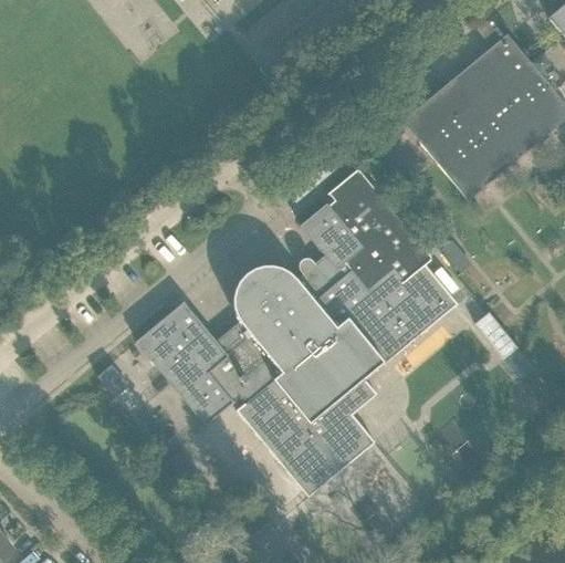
[(564,2),(548,17),(564,37),(532,63),(506,32),(403,120),(468,199),(564,117),(564,103),(554,89),(564,79),(564,2)]
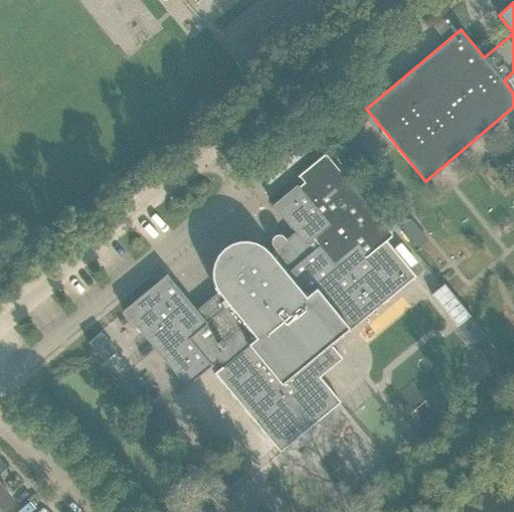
[(360,164),(376,151),(359,130),(343,143),(360,164)]
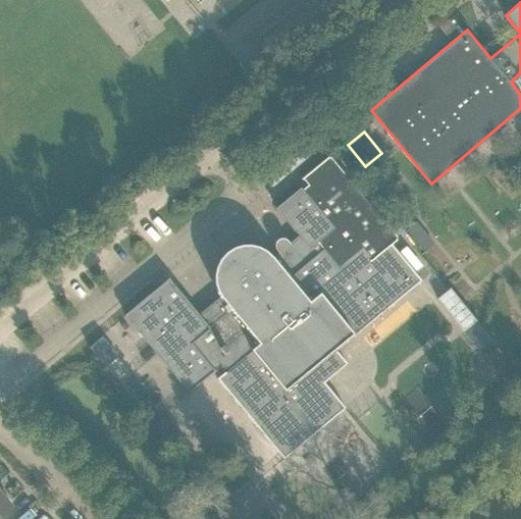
[(329,156),(328,155),(302,177),(303,178),(304,177),(308,184),(303,188),(301,187),(276,206),(300,234),(290,242),(288,240),(276,249),(278,251),(271,257),(265,251),(258,247),(250,246),(242,246),(233,248),(226,253),(221,259),(217,266),(215,274),(215,282),(218,291),(222,298),(224,302),(203,319),(168,277),(124,313),(125,315),(126,314),(189,390),(188,390),(190,392),(215,370),(214,370),(220,365),(225,370),(217,377),(270,442),(283,430),(297,448),(336,414),(346,407),(324,381),(331,375),(347,362),(336,350),(421,279),(392,243),(397,239),(328,157),(329,156)]
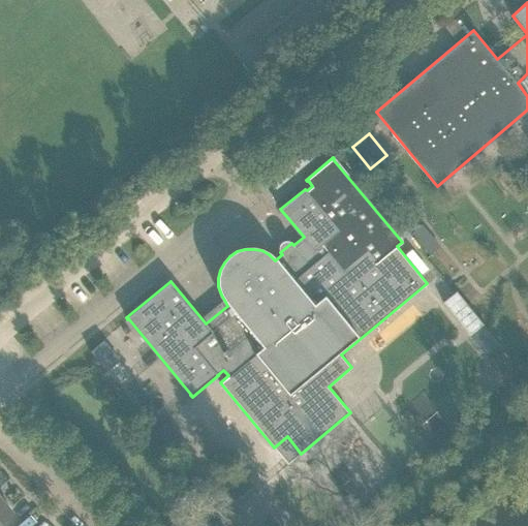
[(489,353),(503,342),(459,287),(444,299),(489,353)]
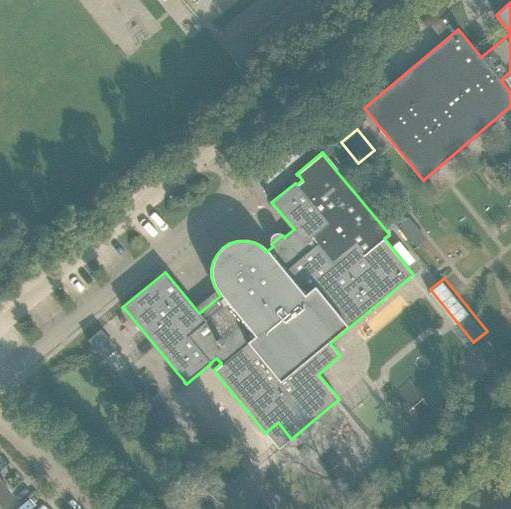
[(106,355),(116,345),(101,328),(91,338),(106,355)]
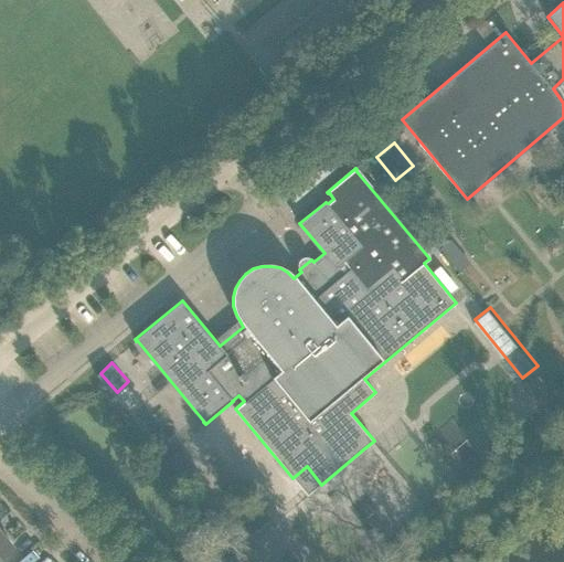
[(360,409),(359,406),(351,413),(374,441),(364,448),(371,456),(395,436),(389,427),(393,424),(372,399),(360,409)]
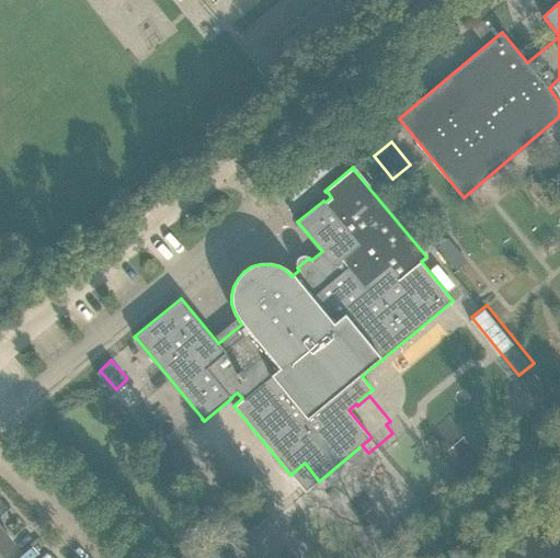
[(0,526),(0,553),(13,542),(0,526)]
